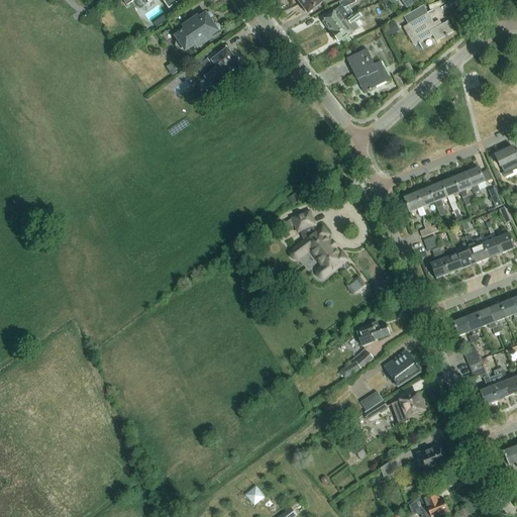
[(163,0),(170,9),(183,0),(122,0),(127,6),(135,0),(143,0),(146,4),(152,0),(163,0)]
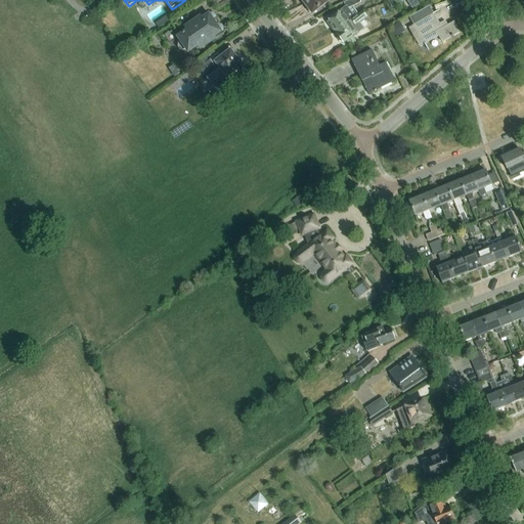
[(306,0),(304,2),(312,13),(326,2),(325,0),(306,0)]
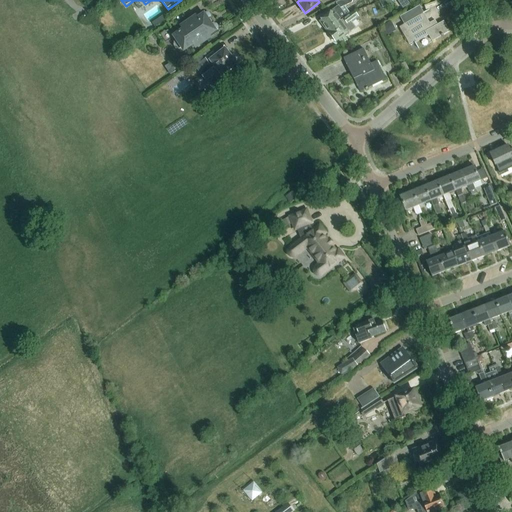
[(333,11),(320,21),(328,31),(346,17),(350,14),(345,7),(352,4),(353,0),(343,0),(336,4),(338,6),(332,10),(333,11)]
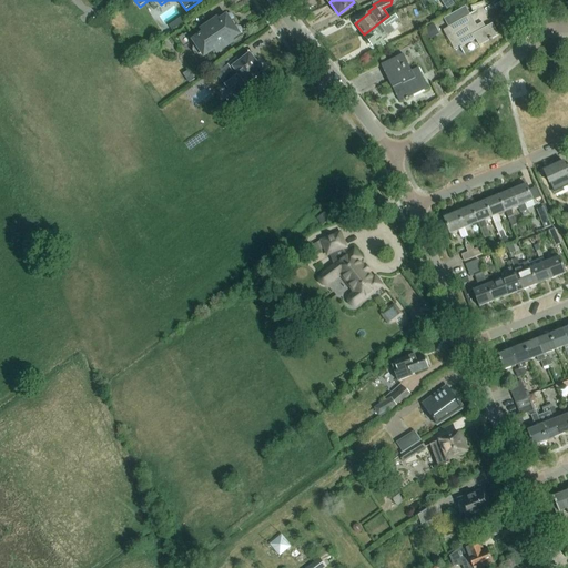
[(454,50),(459,47),(465,56),(465,54),(460,48),(475,39),(479,46),(490,40),(490,41),(493,40),(492,38),(498,34),(492,24),(486,28),(483,22),(476,27),(469,16),(476,11),(448,27),(443,30),(454,50)]
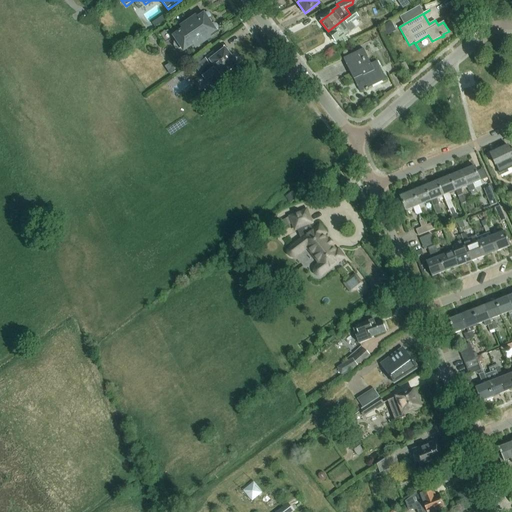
[(346,17),(328,31),(331,35),(330,36),(330,37),(332,41),(333,41),(335,40),(336,42),(343,36),(344,37),(348,34),(347,33),(349,32),(350,33),(356,28),(351,22),(358,16),(354,11),(350,14),(346,17)]
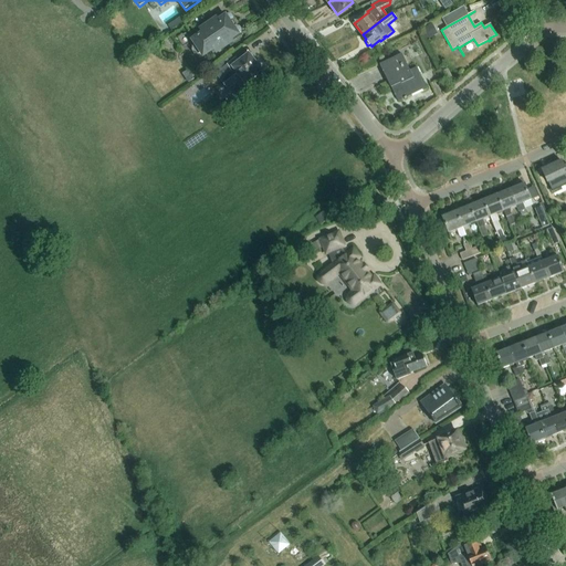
[(241,33),(242,30),(240,27),(237,27),(233,21),(233,18),(232,14),(229,14),(219,21),(218,18),(191,35),(195,40),(196,44),(192,46),(191,51),(194,54),(198,54),(201,52),(205,55),(205,56),(215,50),(217,53),(233,42),(232,40),(241,33)]
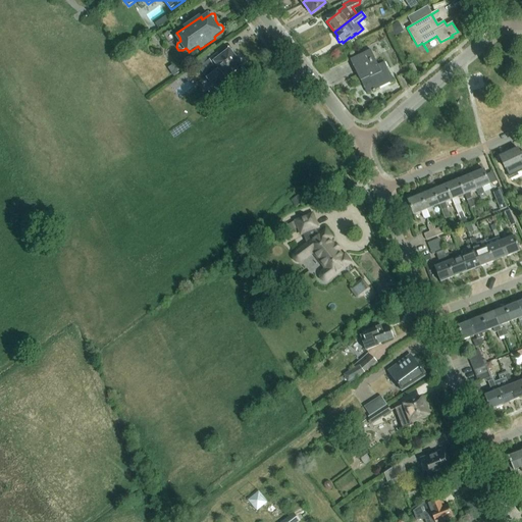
[(404,33),(399,22),(390,27),(396,37),(404,33)]
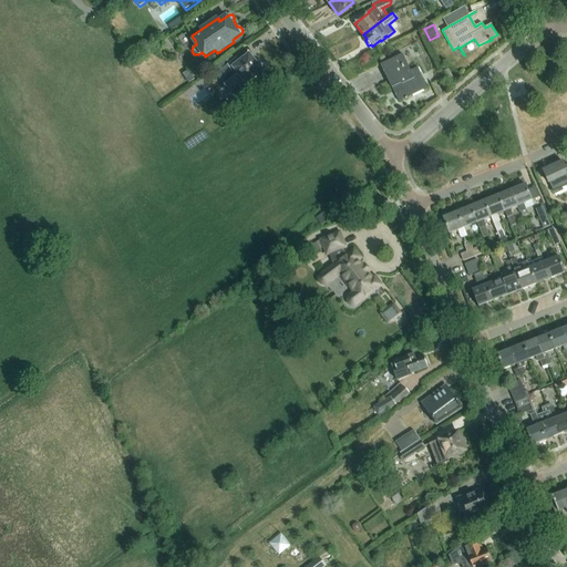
[(403,54),(383,64),(394,88),(389,90),(390,91),(393,90),(400,102),(428,89),(418,68),(411,71),(403,54)]
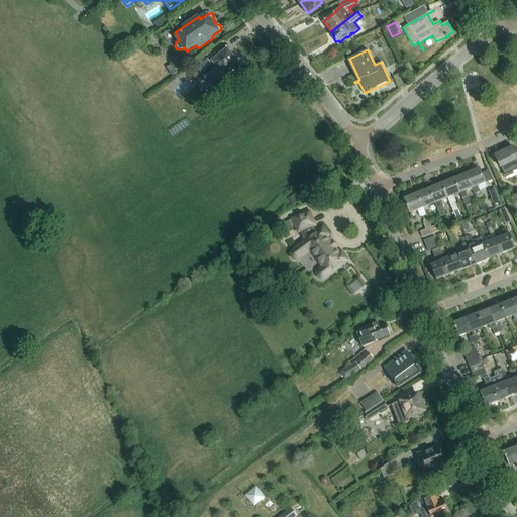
[(199,67),(204,73),(207,78),(204,80),(212,90),(222,82),(220,79),(229,72),(231,74),(236,70),(235,67),(238,65),(227,50),(222,55),(220,53),(217,55),(216,53),(199,67)]
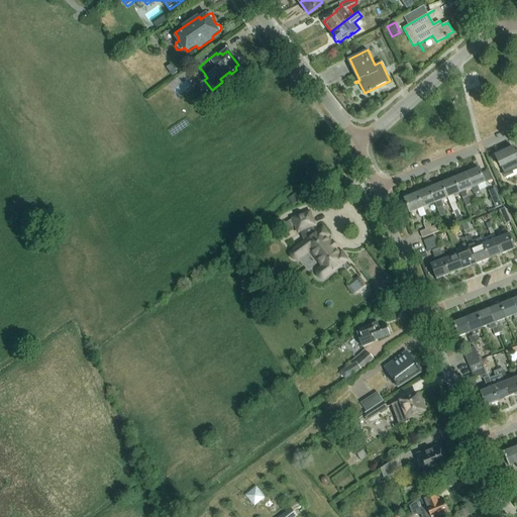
[(513,147),(495,156),(505,176),(516,170),(516,150),(515,151),(513,147)]
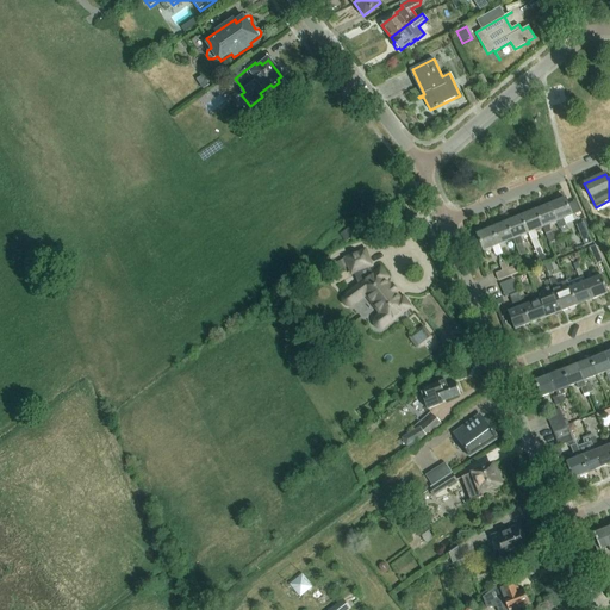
[(560,228),(566,225),(564,219),(573,216),(566,199),(552,205),(558,222),(560,228)]
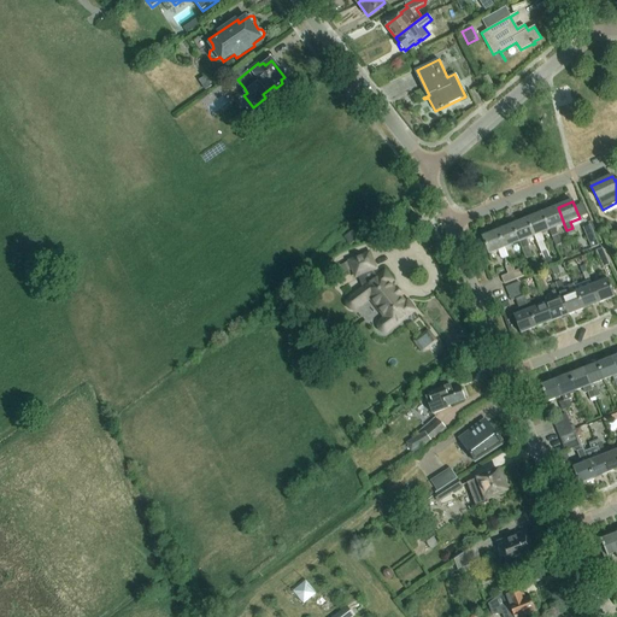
[(558,207),(542,213),(550,230),(556,247),(562,245),(556,229),(564,224),(558,207)]
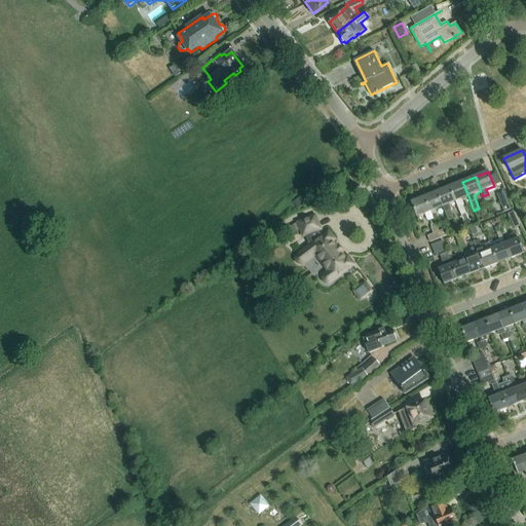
[(462,182),(450,187),(456,201),(458,208),(461,216),(466,214),(463,205),(464,204),(462,199),(468,196),(462,182)]
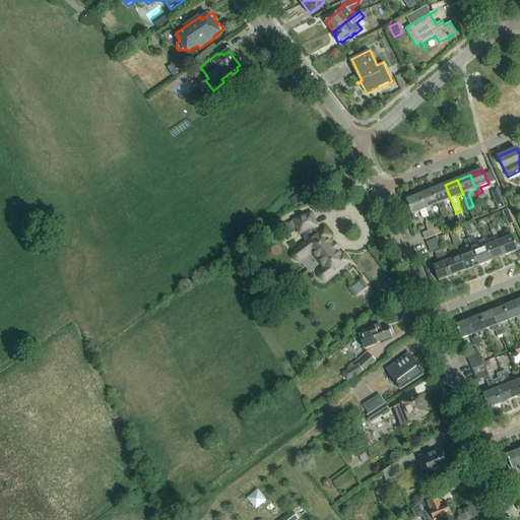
[(451,199),(445,185),(433,190),(438,204),(440,210),(444,218),(448,216),(445,208),(446,207),(444,202),(451,199)]
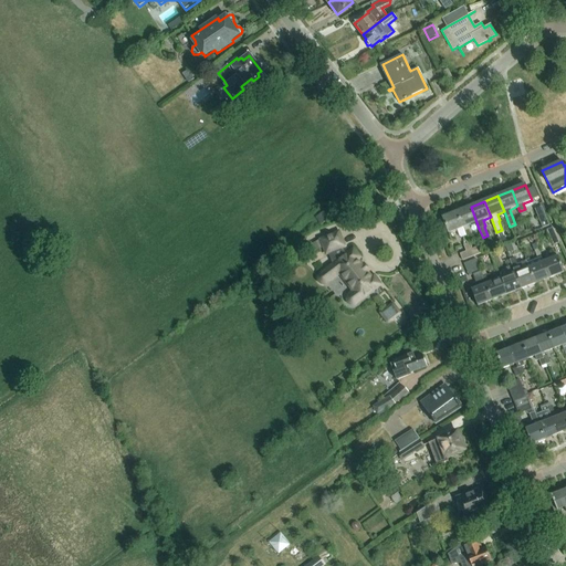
[(542,226),(543,228),(549,226),(545,212),(542,206),(535,209),(542,226)]
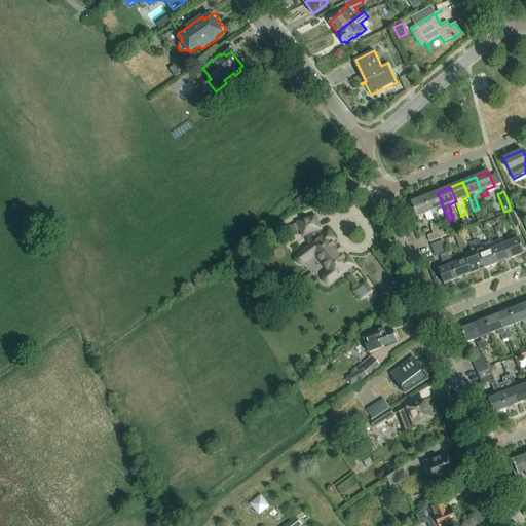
[(438,192),(424,197),(430,212),(443,207),(438,192)]
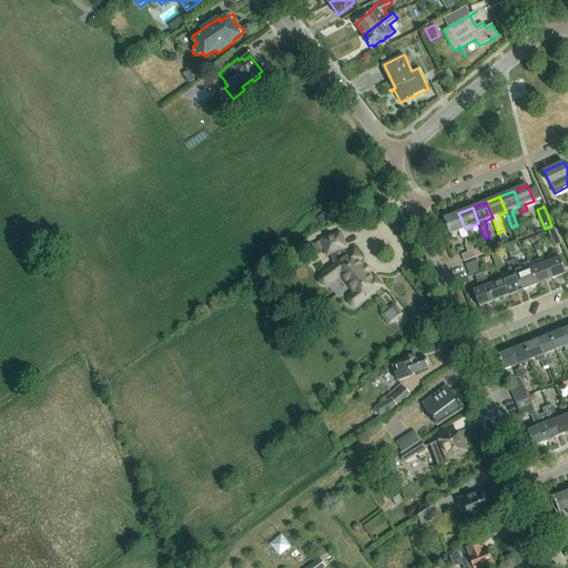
[(327,211),(317,219),(322,225),(333,217),(327,211)]
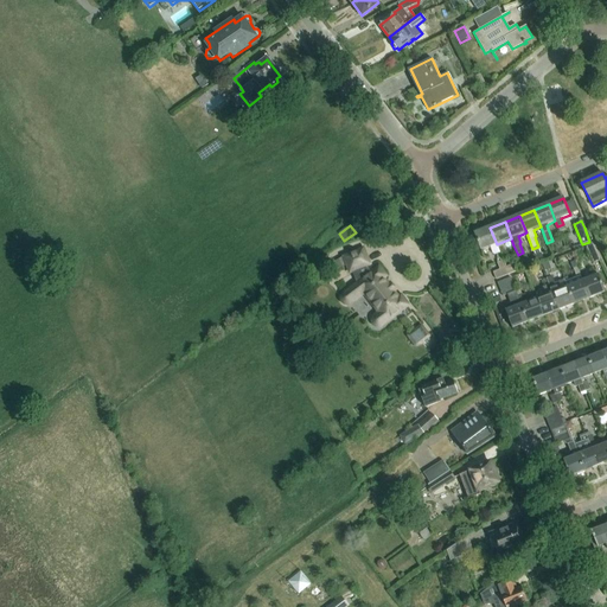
[(500,253),(497,244),(490,228),(475,234),(483,250),(490,248),(493,255),(494,255),(500,253)]
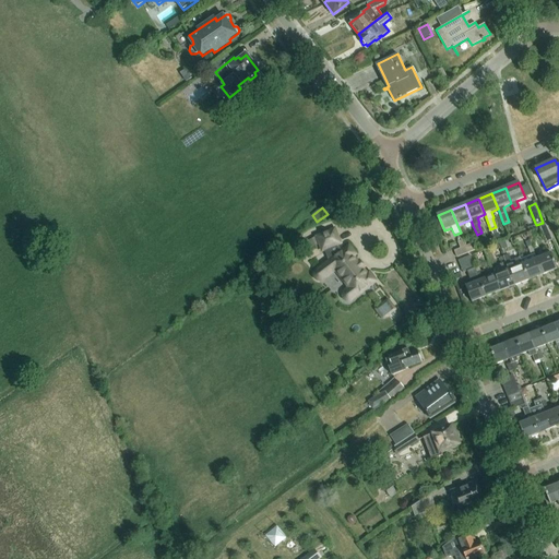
[(554,240),(547,225),(539,227),(547,244),(554,240)]
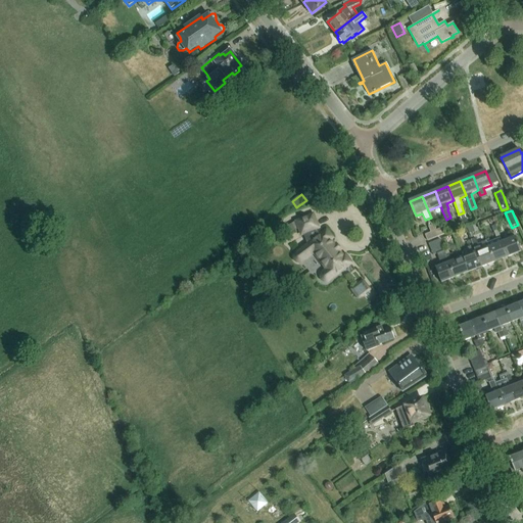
[(322,279),(322,280),(323,280),(323,281),(324,281),(325,281),(326,282),(327,281),(328,281),(329,281),(329,280),(351,264),(345,255),(343,256),(331,240),(333,238),(327,230),(320,235),(318,229),(319,228),(314,215),(296,221),(302,235),(303,234),(307,244),(296,253),(295,253),(295,254),(295,255),(294,255),(294,257),(295,258),(295,259),(296,260),(297,262),(298,262),(299,262),(300,262),(301,262),(302,262),(314,252),(326,270),(323,272),(322,273),(322,274),(321,275),(321,276),(321,277),(321,278),(322,279)]
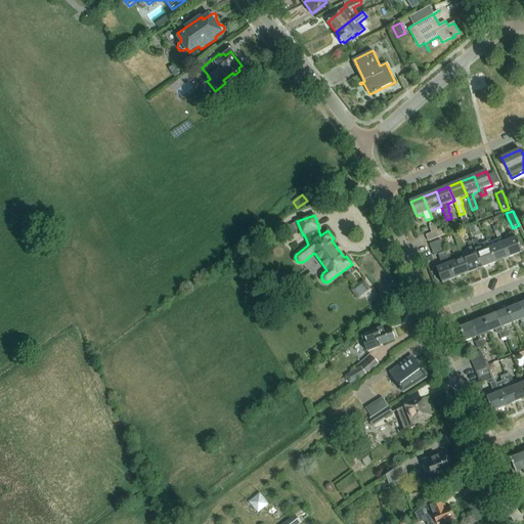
[(440,237),(437,230),(435,224),(429,227),(432,232),(426,235),(426,236),(428,242),(429,242),(440,237)]
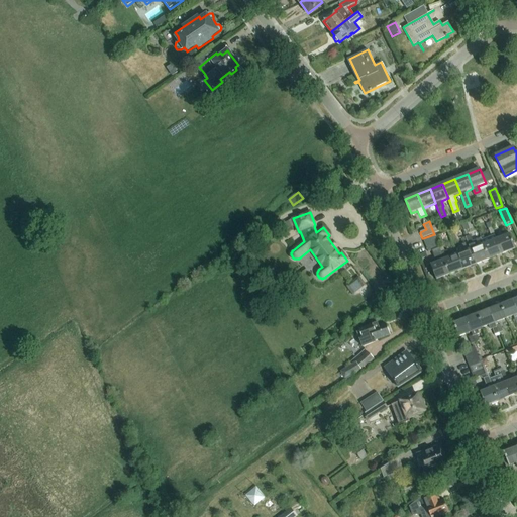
[(431,227),(434,234),(440,231),(437,225),(431,227)]
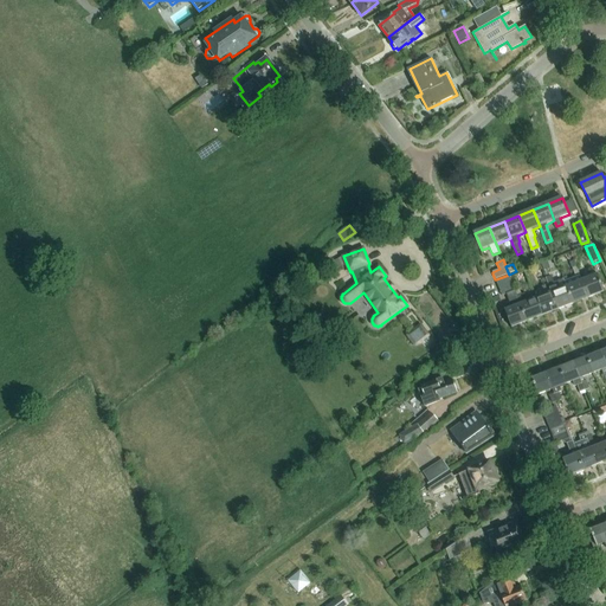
[(597,275),(582,281),(588,298),(604,292),(597,275)]
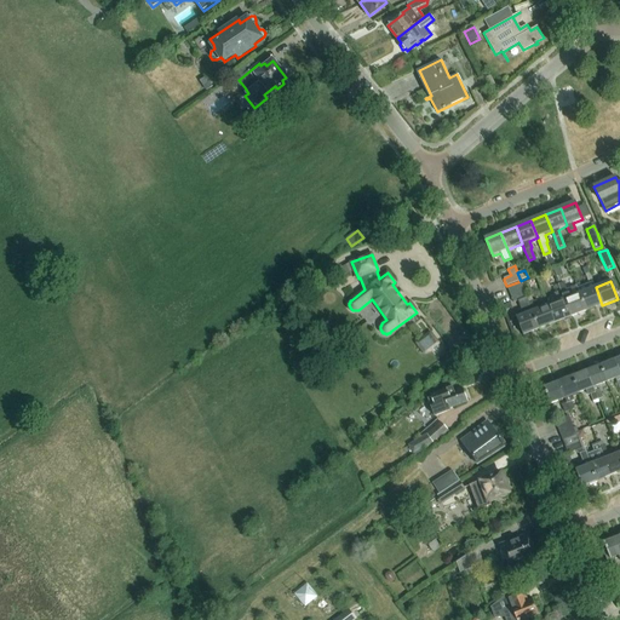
[(563,299),(570,317),(586,311),(580,293),(577,286),(567,290),(564,283),(563,282),(562,282),(558,285),(563,299)]
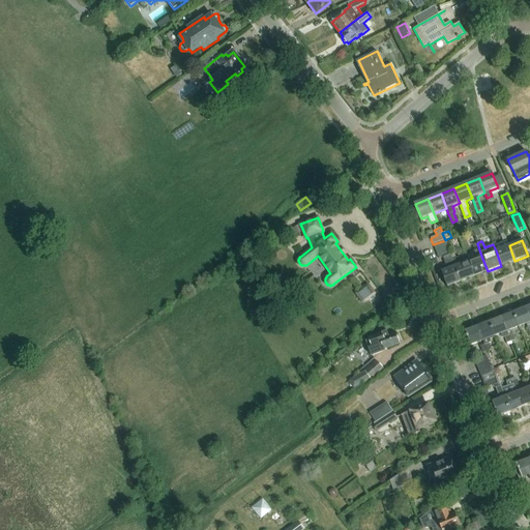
[(435,247),(437,253),(448,248),(445,243),(435,247)]
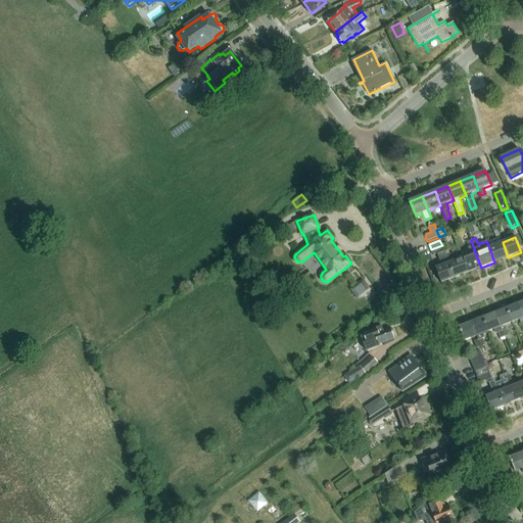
[(468,273),(481,268),(475,252),(471,240),(467,242),(469,248),(468,248),(470,254),(463,257),(468,273)]
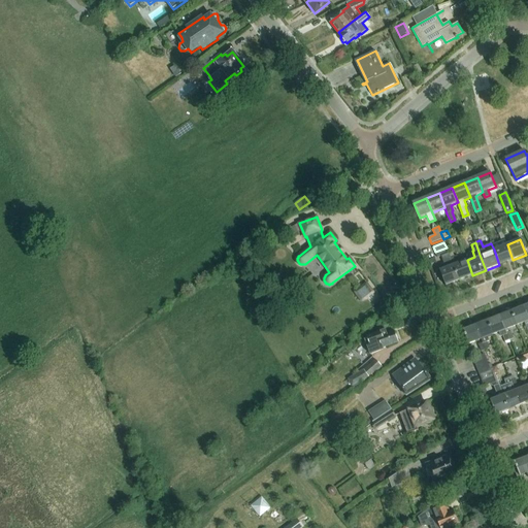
[(499,265),(513,260),(507,244),(494,250),(499,265)]
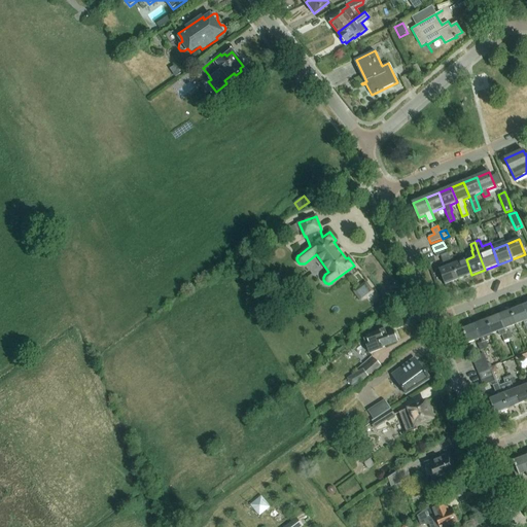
[(448,253),(446,247),(434,251),(436,257),(441,255),(444,264),(445,264),(446,268),(438,270),(445,285),(458,280),(448,253)]
